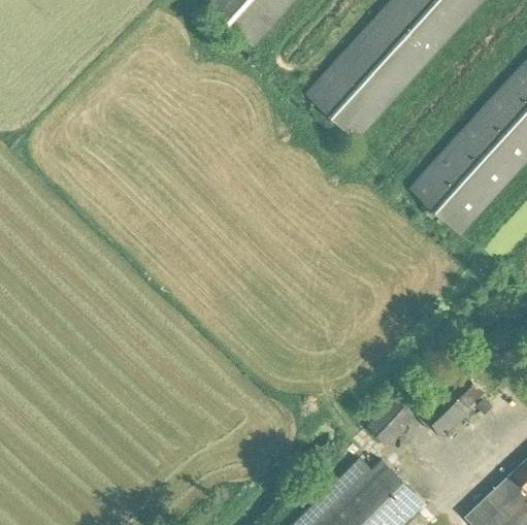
[(252,46),(293,0),(203,0),(202,2),(252,46)]
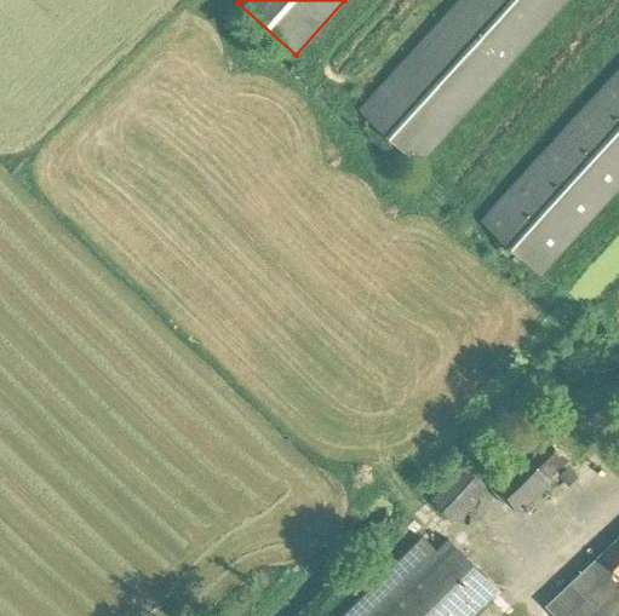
[(417,166),(567,0),(460,0),(359,113),(417,166)]
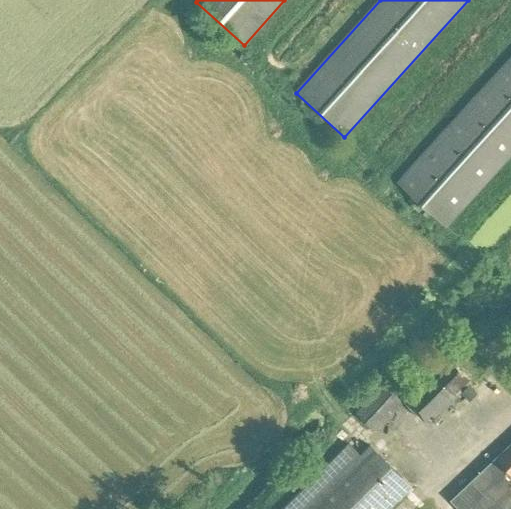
[(446,228),(510,156),(510,58),(397,184),(446,228)]
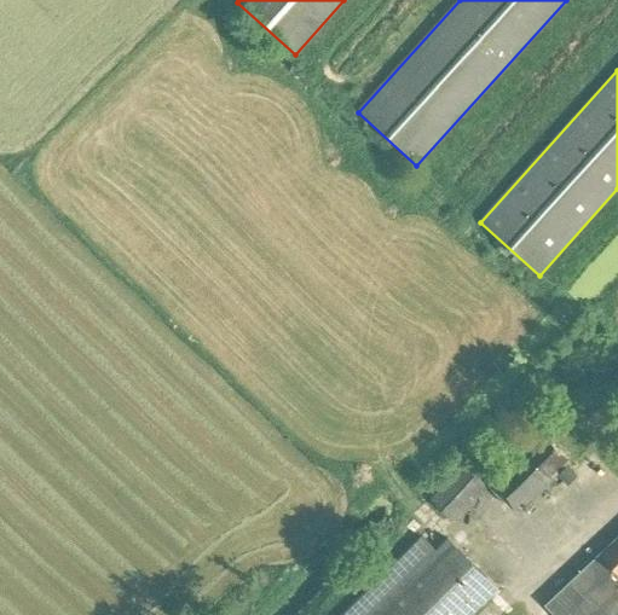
[(567,460),(542,436),(523,456),(518,452),(486,485),(520,516),(553,482),(549,479),(554,473),(567,486),(576,477),(566,468),(562,471),(560,469),(567,460)]
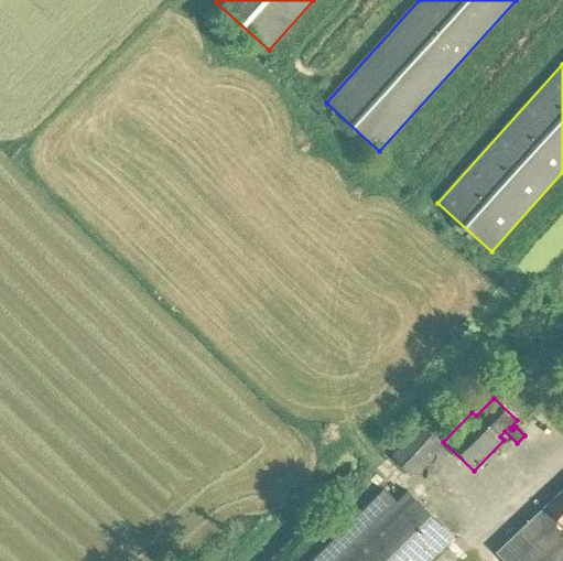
[(412,476),(442,445),(420,424),(390,455),(412,476)]
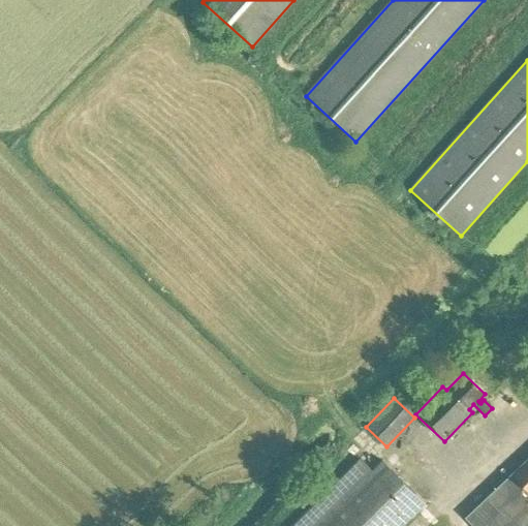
[(527,525),(527,461),(466,520),(471,525),(527,525)]
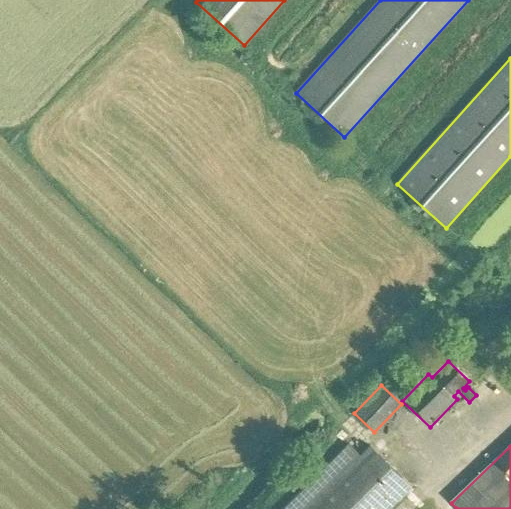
[(388,508),(409,489),(367,448),(306,508),(388,508)]
